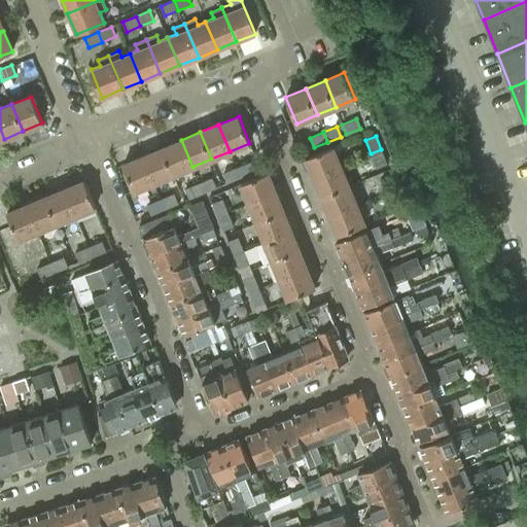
[(181,140),(162,148),(173,175),(192,167),(181,140)]
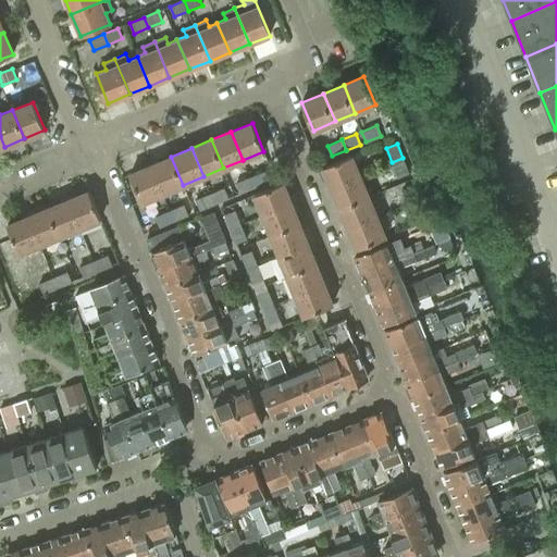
[(323,166),(332,187),(360,175),(351,155),(323,166)]
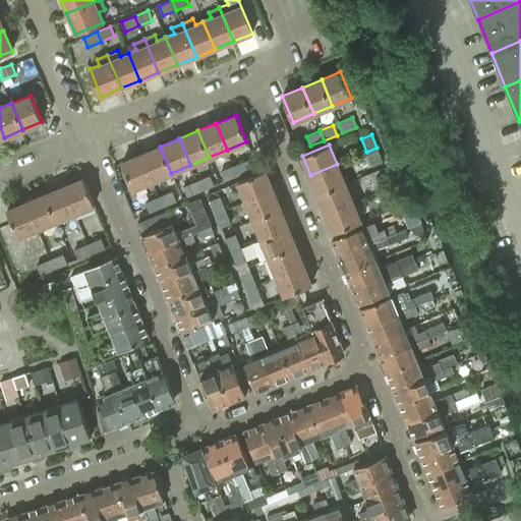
[(160,147),(141,155),(152,180),(171,173),(160,147)]
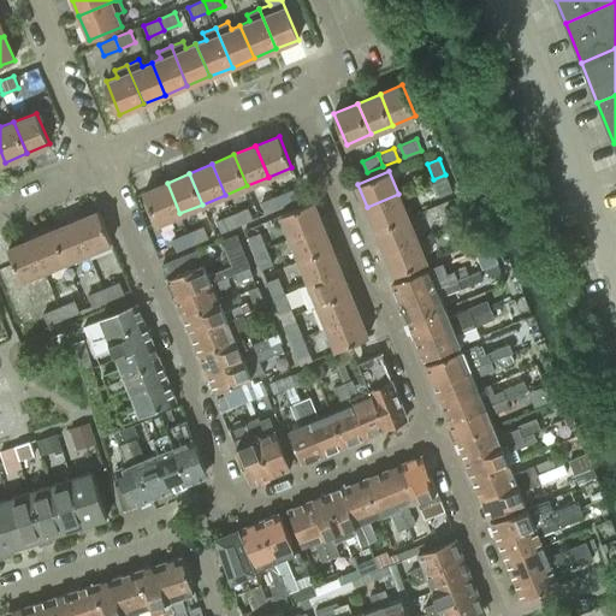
[(445,175),(433,179),(440,195),(451,190),(445,175)]
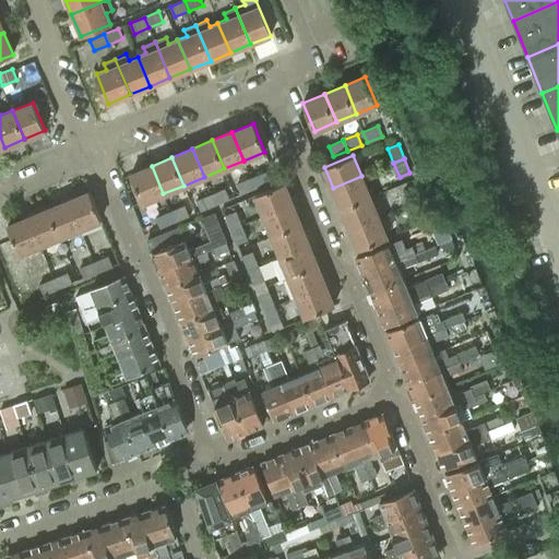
[(142,202),(163,193),(152,166),(131,175),(142,202)]
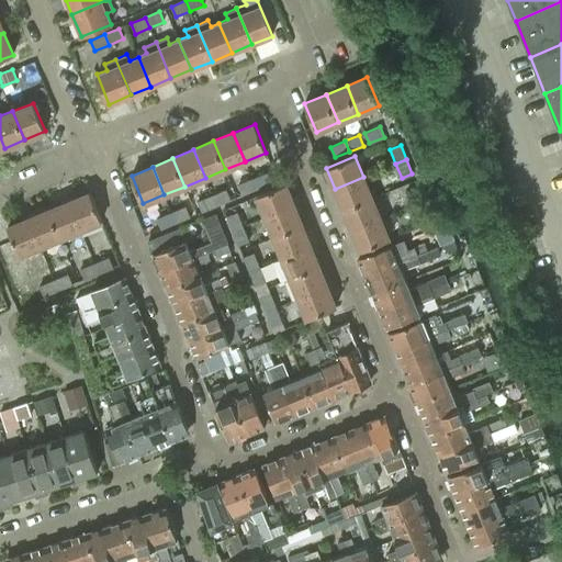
[(267,171),(253,178),(257,189),(271,182),(267,171)]
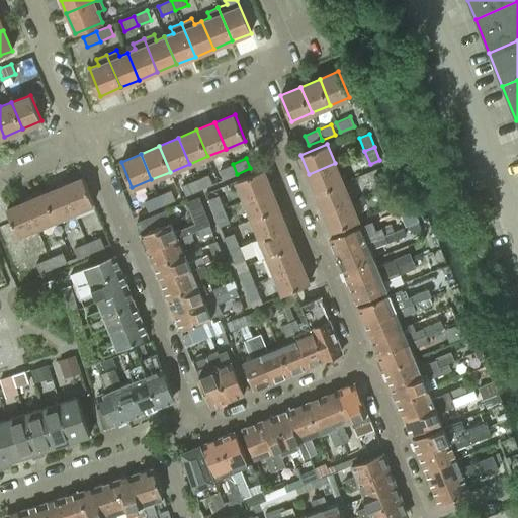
[(343,182),(335,163),(309,174),(317,192),(343,182)]
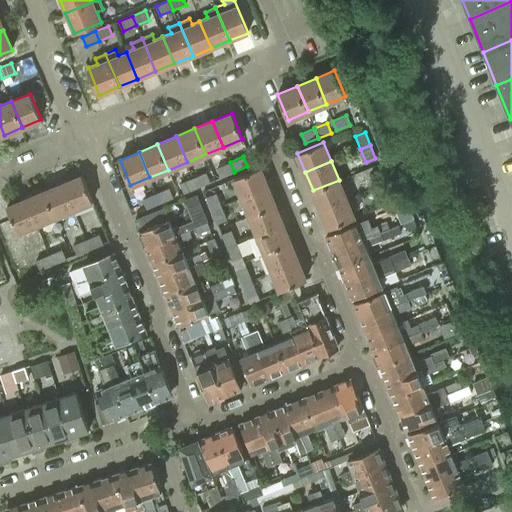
[(234,172),(230,162),(217,167),(221,177),(234,172)]
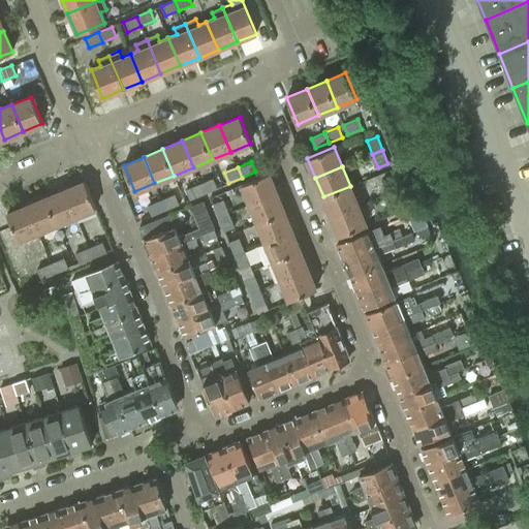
[(250,204),(277,192),(269,173),(242,184),(250,204)]
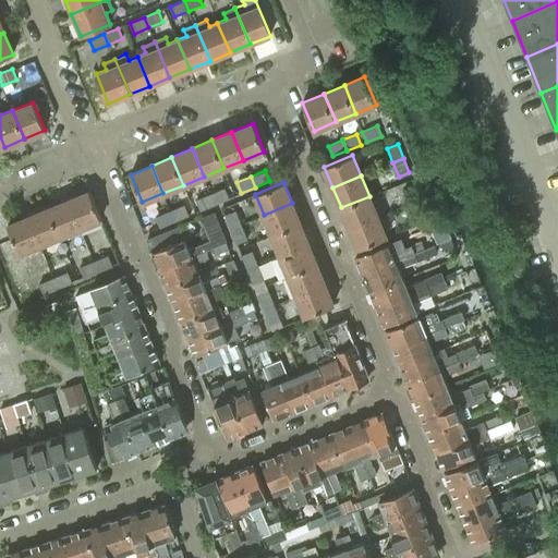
[(410,203),(420,198),(414,185),(403,189),(410,203)]
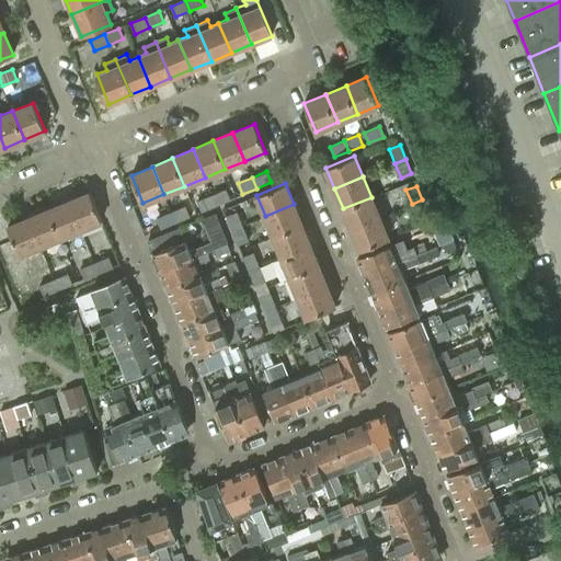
[(226,189),(212,194),(216,205),(230,199),(226,189)]
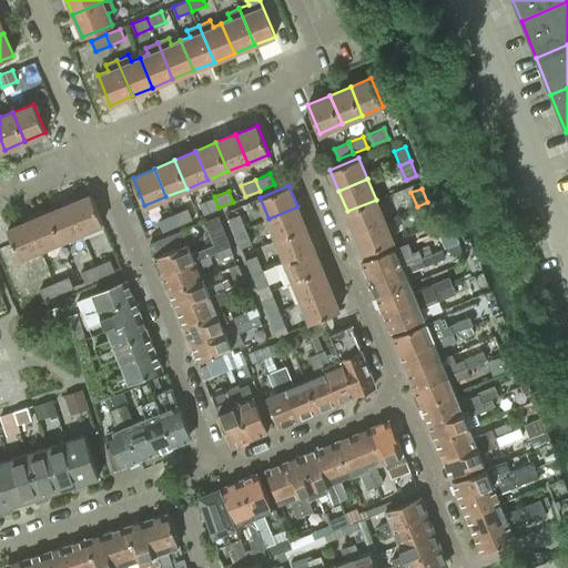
[(91,194),(70,203),(82,232),(103,223),(91,194)]
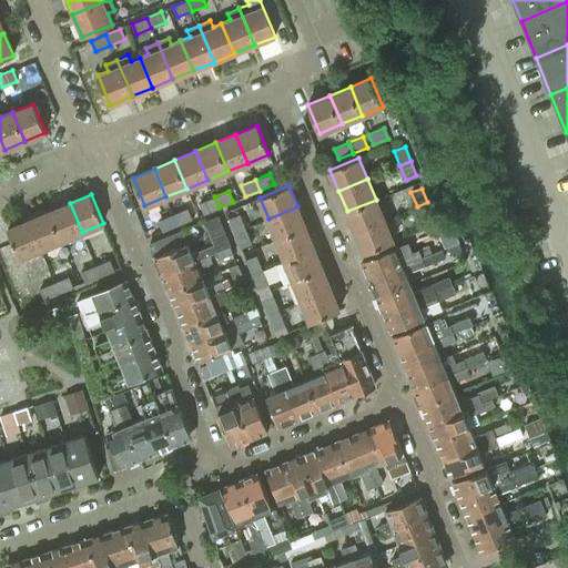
[(219,208),(214,196),(200,203),(204,213),(219,208)]
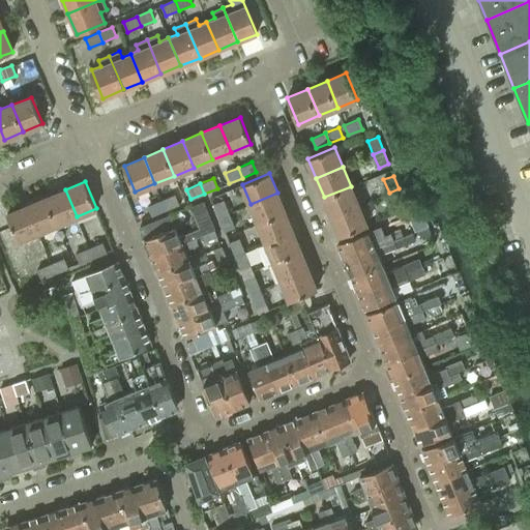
[(324,197),(331,216),(358,205),(351,186),(324,197)]
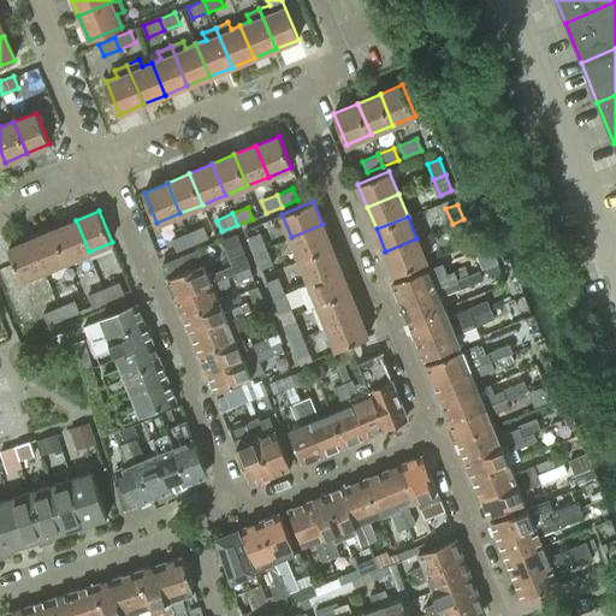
[(463,219),(452,224),(458,240),(471,236),(463,219)]
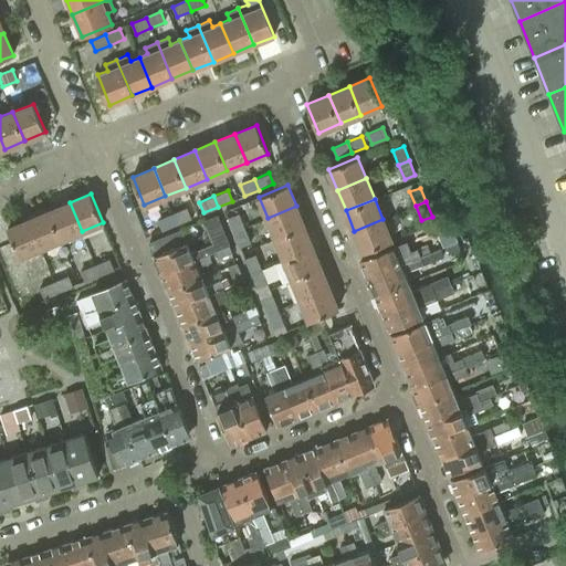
[(49,211),(61,240),(82,231),(70,202),(49,211)]
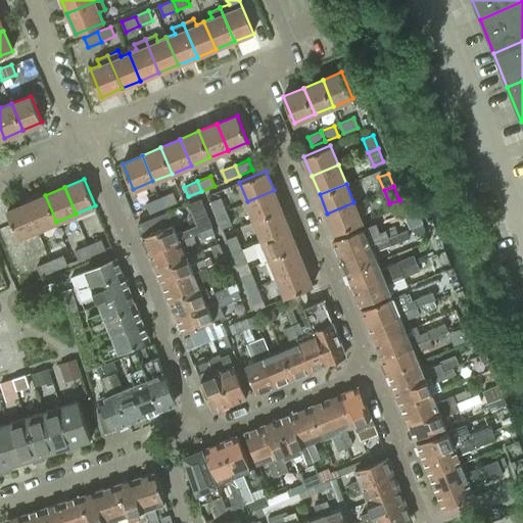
[(247,201),(254,221),(281,209),(274,190),(247,201)]
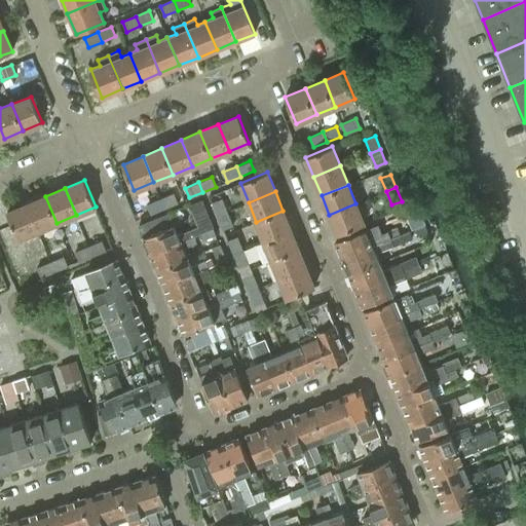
[(174,192),(160,198),(164,208),(178,202),(174,192)]
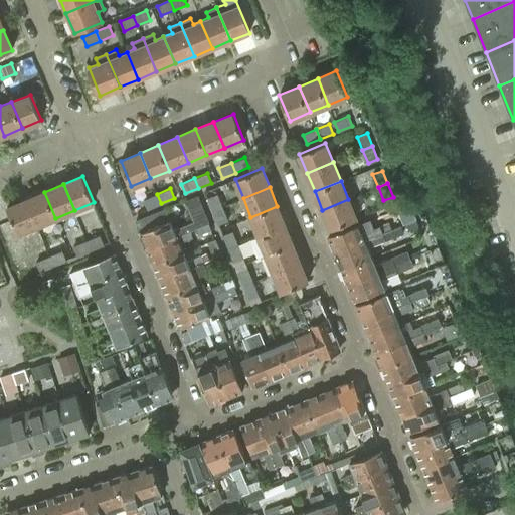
[(44,192),(26,199),(37,225),(55,218),(44,192)]
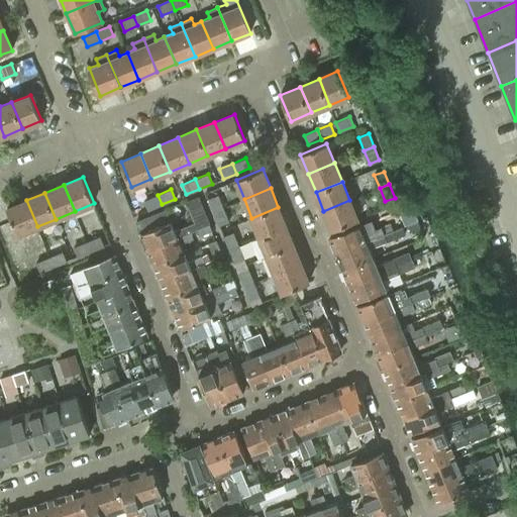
[(162,204),(158,195),(144,200),(148,210),(162,204)]
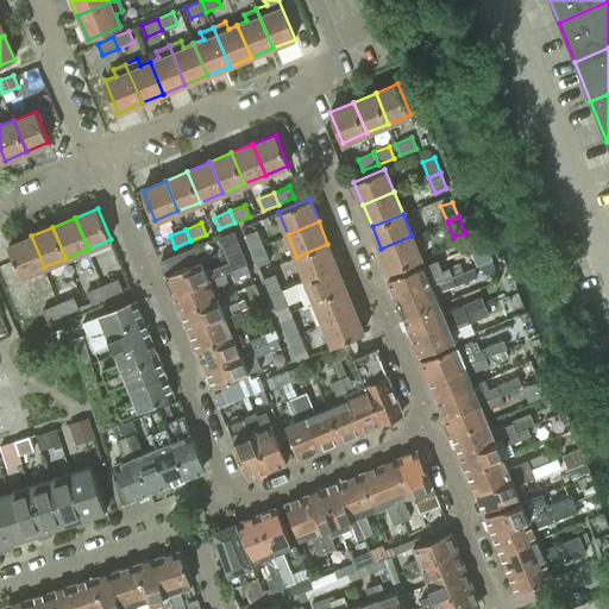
[(252,250),(263,245),(257,230),(245,234),(252,250)]
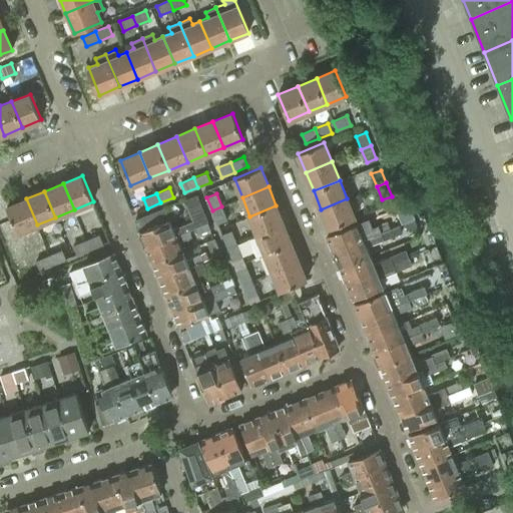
[(18,233),(37,224),(26,198),(7,207),(18,233)]
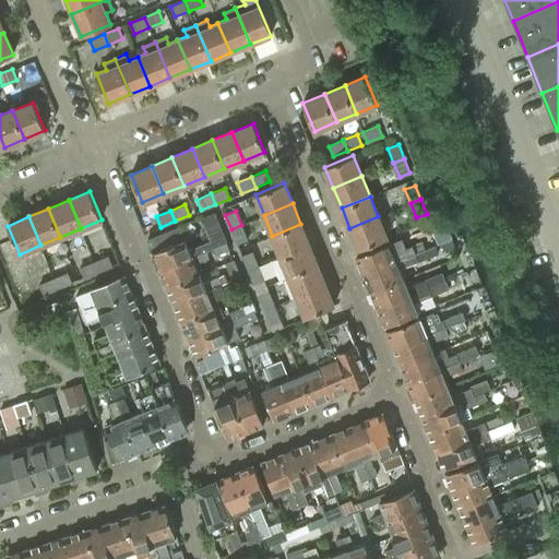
[(387,237),(378,216),(349,228),(358,249),(387,237)]
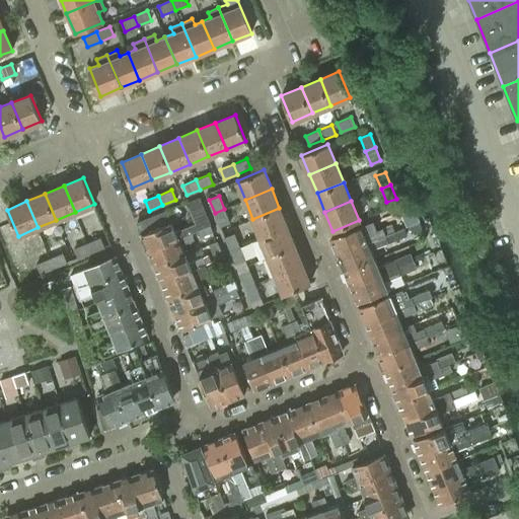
[(141,234),(148,250),(191,232),(198,230),(209,225),(200,202),(189,206),(195,223),(175,231),(171,222),(141,234)]
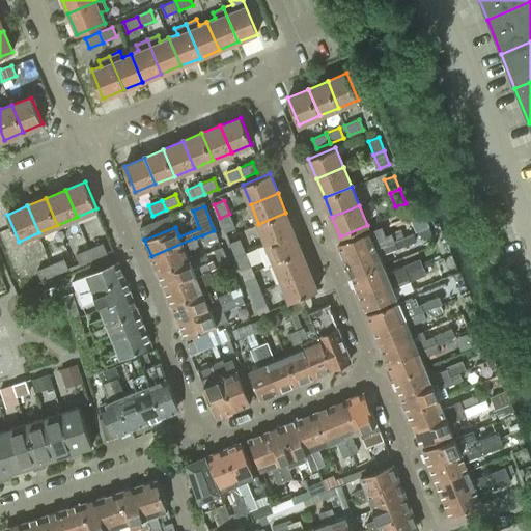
[(258,224),(267,243),(294,232),(285,213),(258,224)]
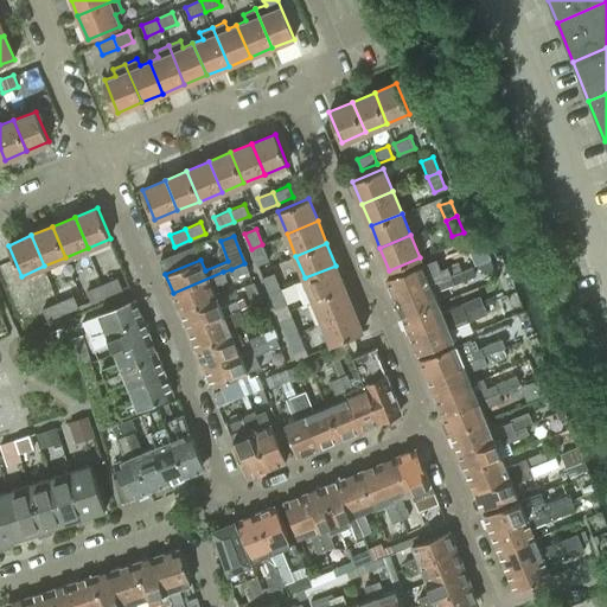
[(269,260),(262,244),(251,249),(257,264),(269,260)]
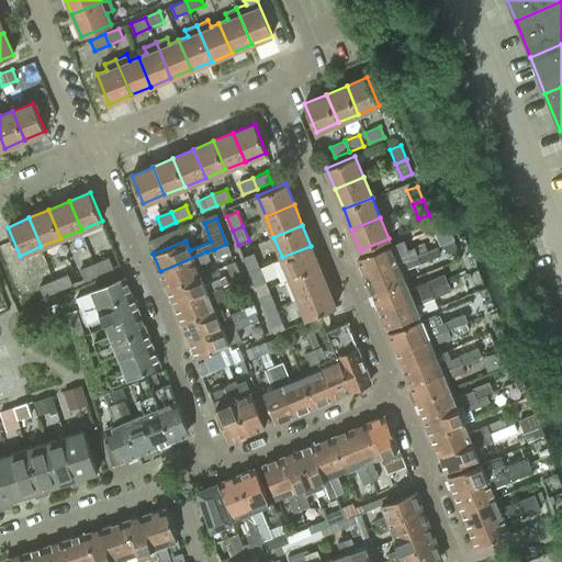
[(358,258),(366,276),(437,246),(434,238),(395,254),(391,244),(358,258)]
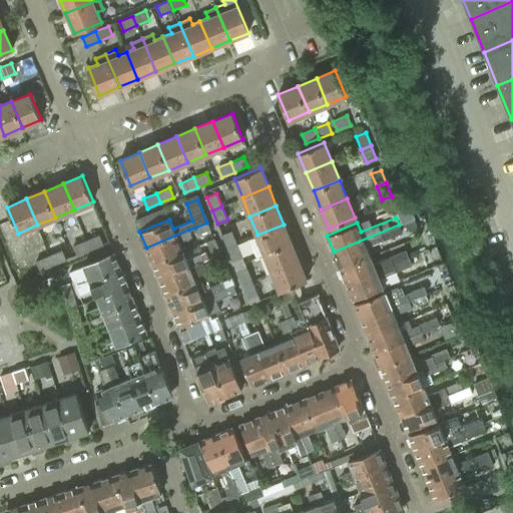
[(209,228),(206,222),(195,227),(197,232),(209,228)]
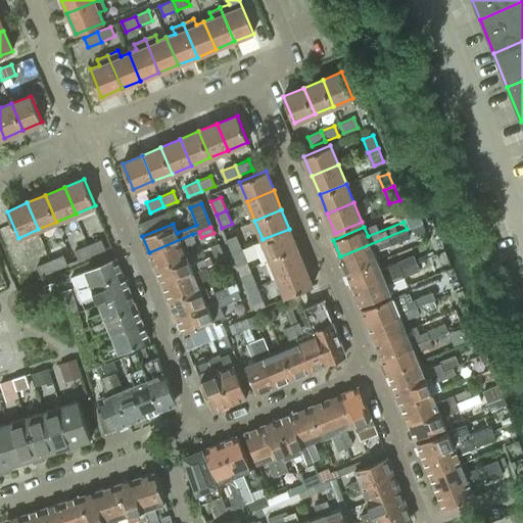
[(263,239),(271,258),(297,247),(289,229),(263,239)]
